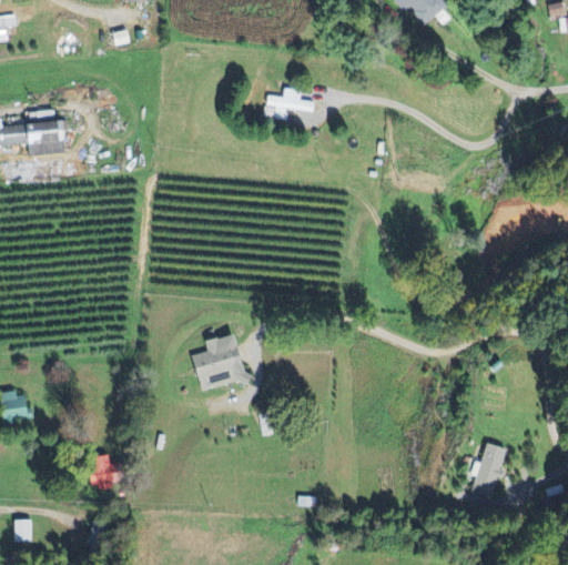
[(397,0),(415,28),(444,10),(437,0),(397,0)]
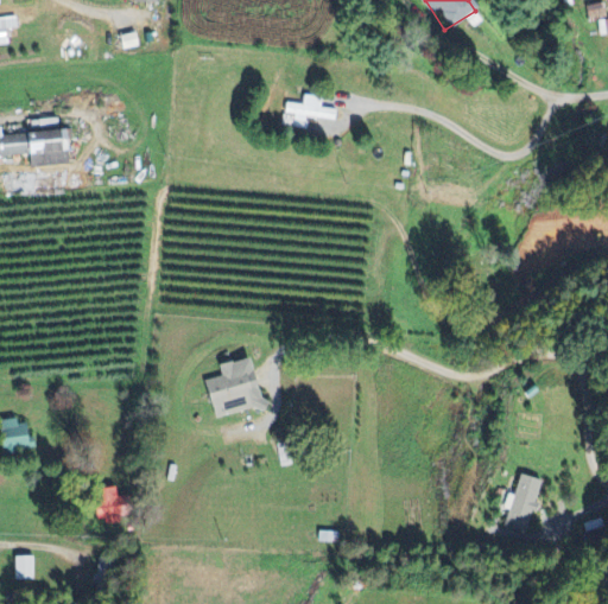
[(337,108),(322,106),(323,95),(304,93),(303,102),(286,101),(285,118),(308,120),(308,116),(336,119),(337,108)]
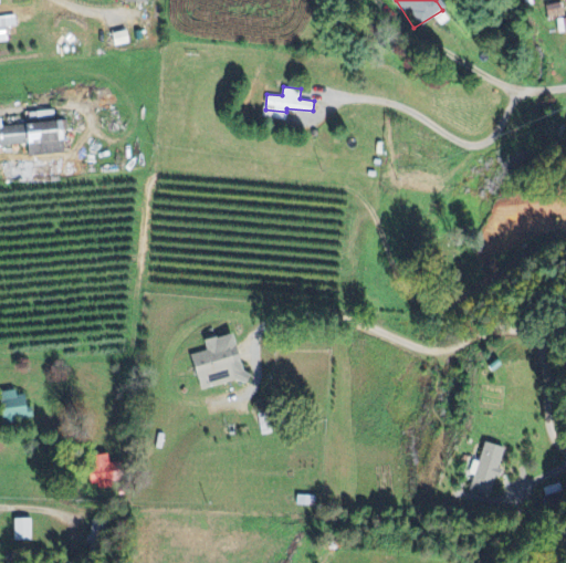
[(2,125),(1,117),(0,116),(0,145),(28,143),(29,155),(63,152),(60,120),(2,125)]
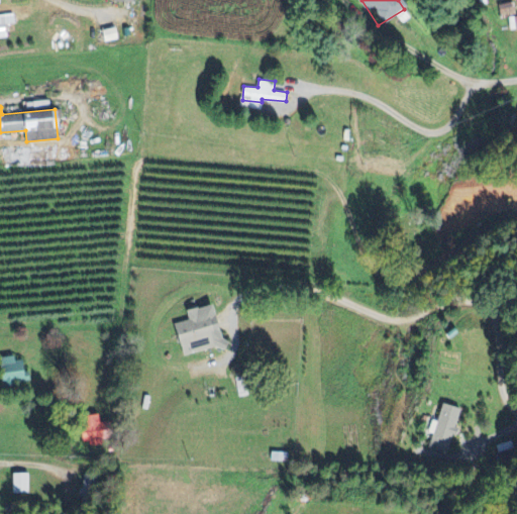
[(7,164),(58,162),(58,145),(7,146),(7,164)]
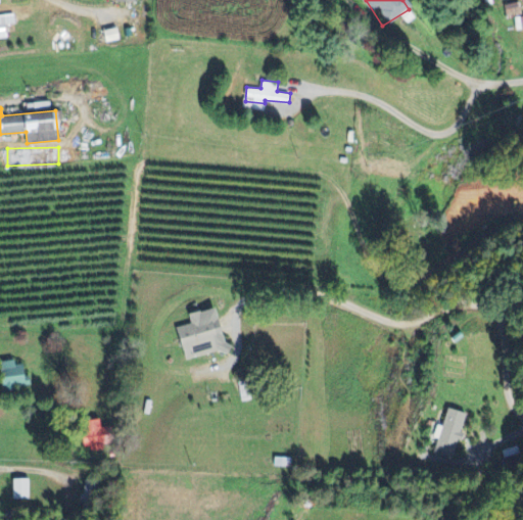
[(185,362),(226,347),(211,306),(186,315),(189,322),(173,328),(185,362)]
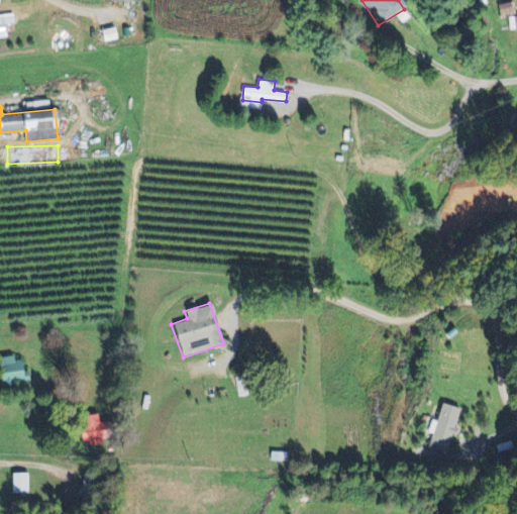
[(22,358),(15,360),(13,353),(0,355),(0,379),(1,386),(32,380),(29,370),(25,371),(22,358)]
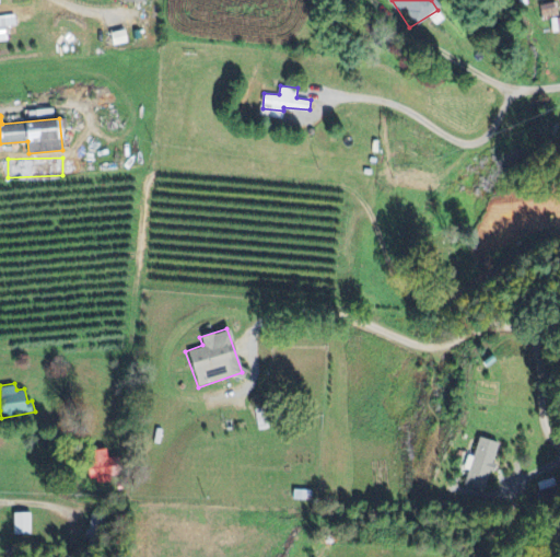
[(498,442),(478,437),(464,485),(485,490),(493,461),(492,461),(498,442)]
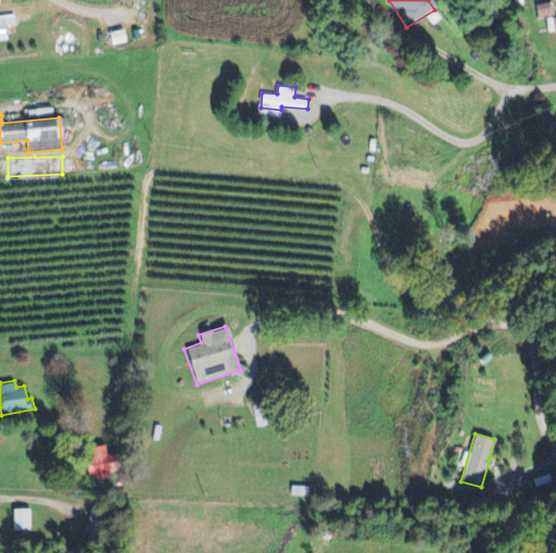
[(311,494),(311,485),(291,484),(291,493),(311,494)]
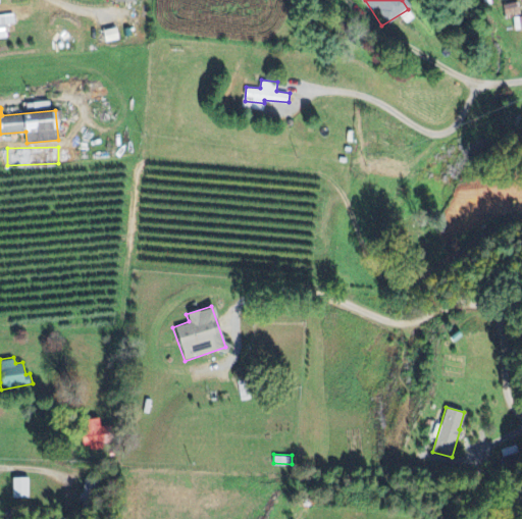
[(13,497),(30,497),(29,476),(13,477),(13,497)]
